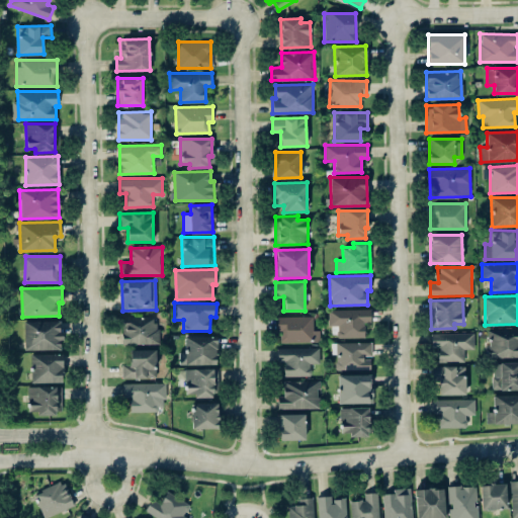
[(370,322),(370,309),(328,310),(329,326),(337,325),(338,338),(364,337),(364,323),(370,322)]
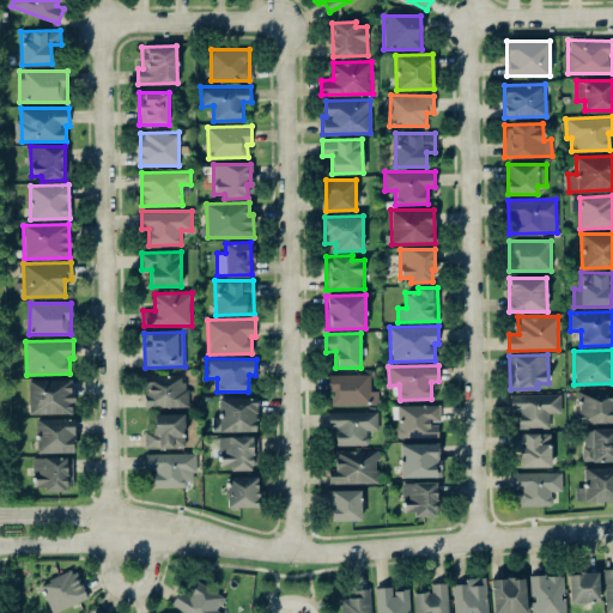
[(187,406),(186,374),(145,375),(145,407),(187,406)]
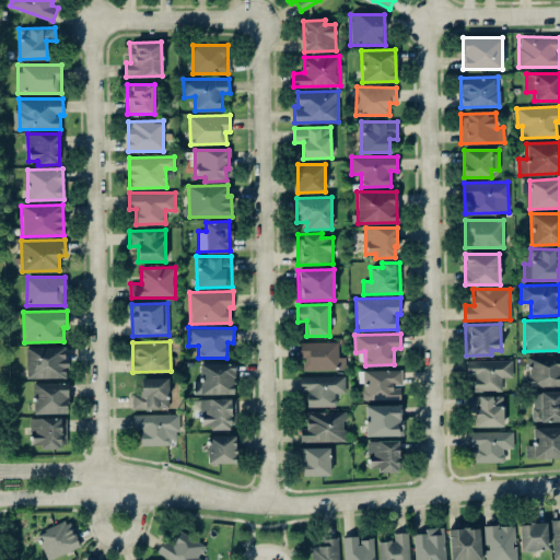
[(338,341),(300,342),(301,370),(346,370),(346,357),(339,357),(338,341)]
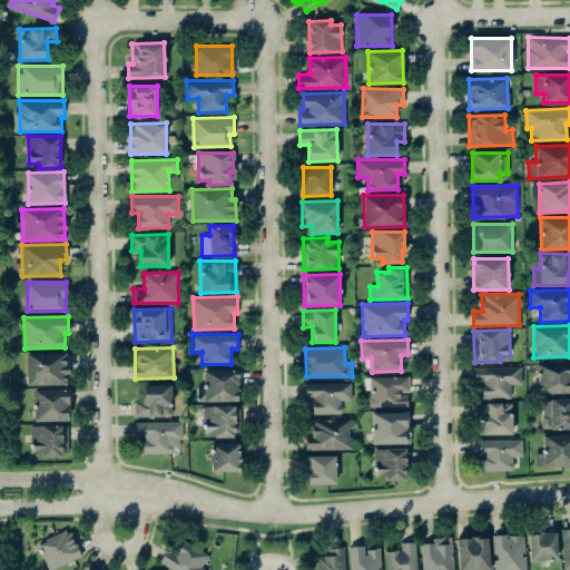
[(67,384),(67,353),(27,353),(27,385),(67,384)]
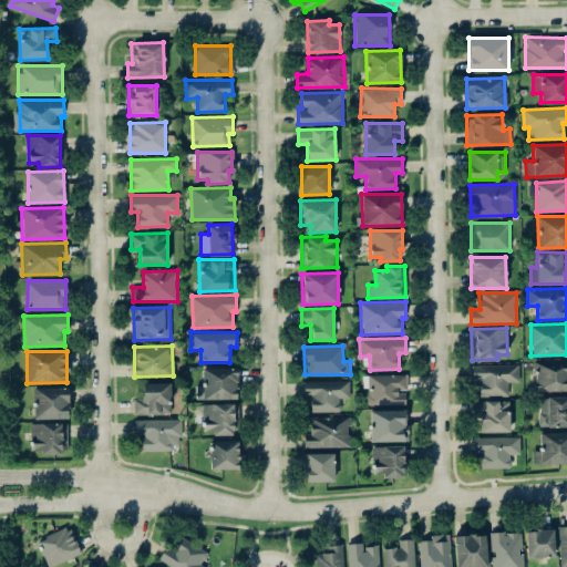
[(566,391),(566,360),(534,360),(534,391),(566,391)]
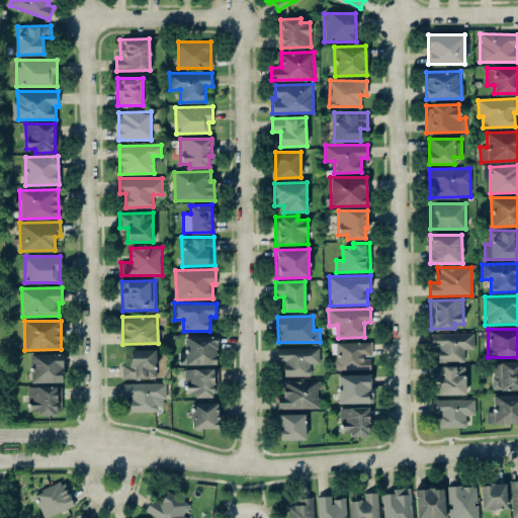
[(473,333),(431,332),(431,350),(438,350),(437,361),(464,361),(464,348),(473,348),(473,333)]
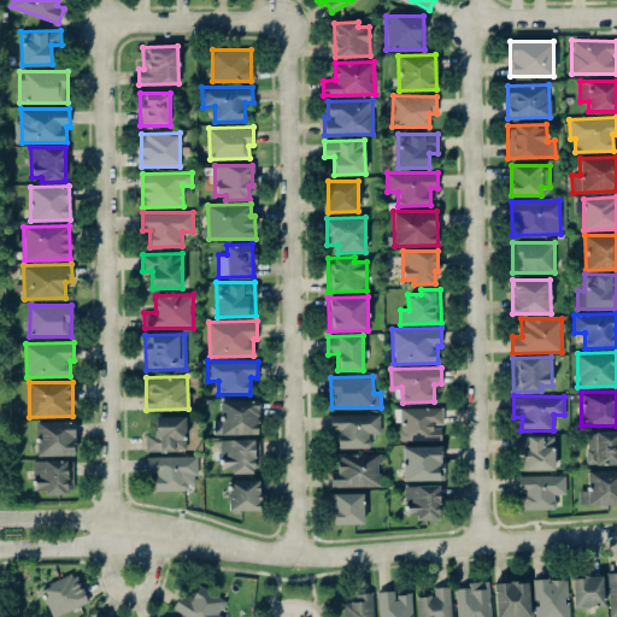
[(258,400),(221,399),(221,419),(213,419),(213,434),(258,434),(258,400)]
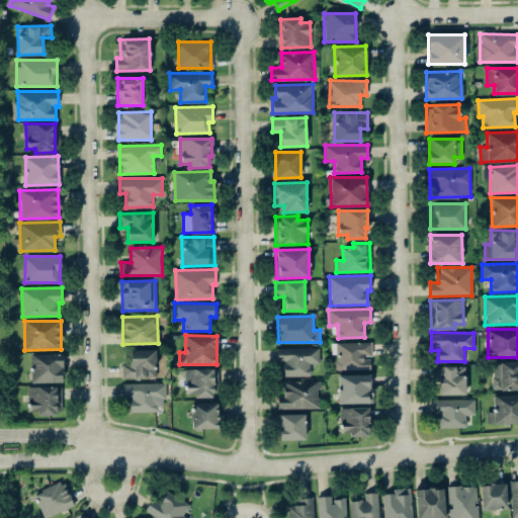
[(371,342),(336,342),(336,370),(371,369),(370,357),(372,356),(371,342)]
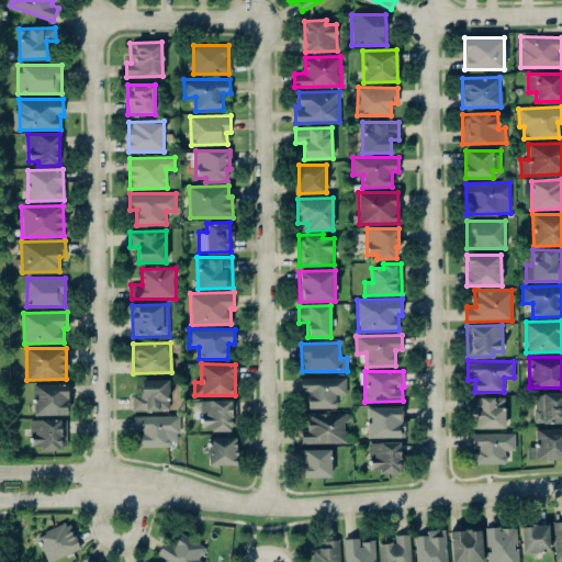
[(346,377),(300,378),(300,392),(307,392),(307,408),(337,407),(337,394),(347,394),(346,377)]
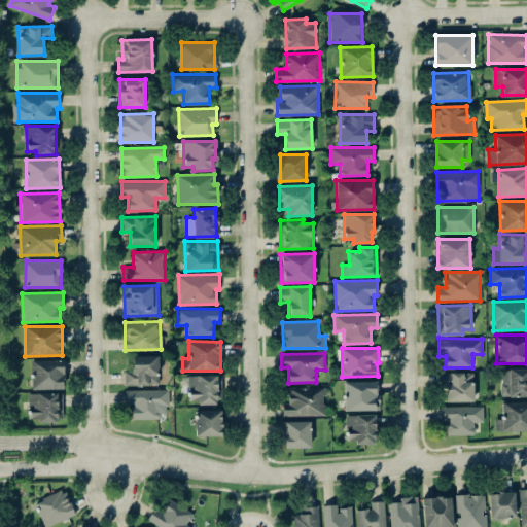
[(159,355),(133,355),(132,371),(124,371),(124,384),(159,384),(159,355)]
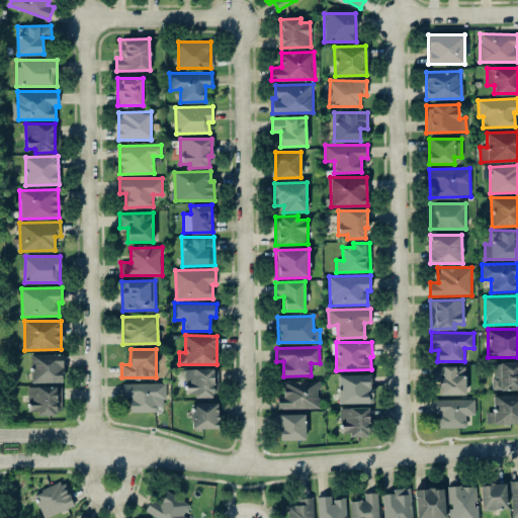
[(62,353),(30,354),(30,382),(63,381),(62,353)]
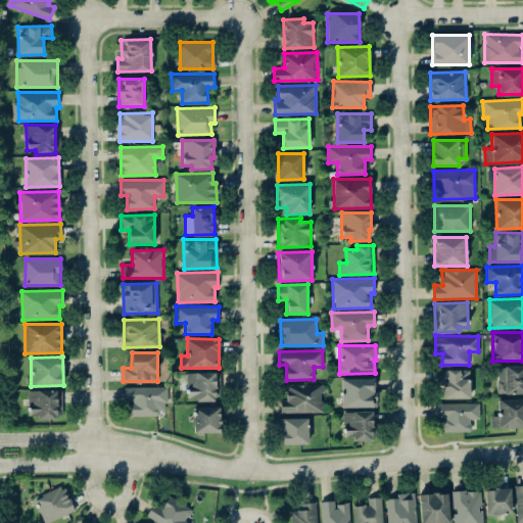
[(522,365),(497,366),(497,393),(522,392),(522,365)]
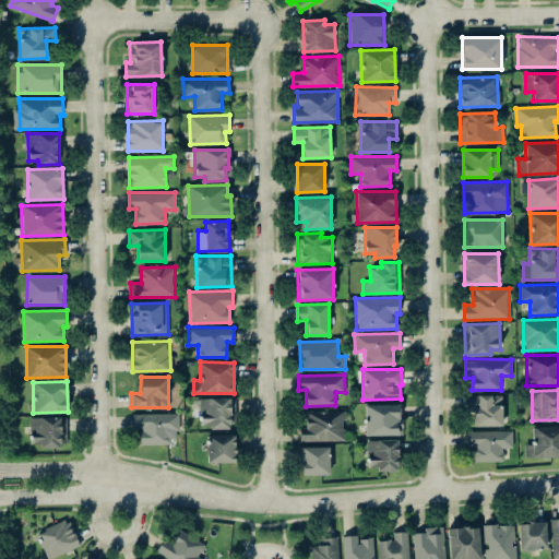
[(501,394),(467,395),(468,426),(502,426),(501,394)]
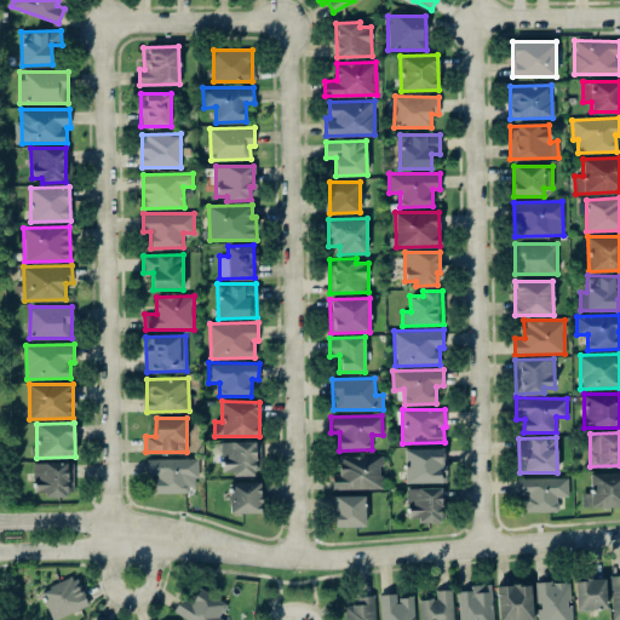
[(256,441),(220,441),(222,471),(233,471),(233,475),(256,475),(256,441)]
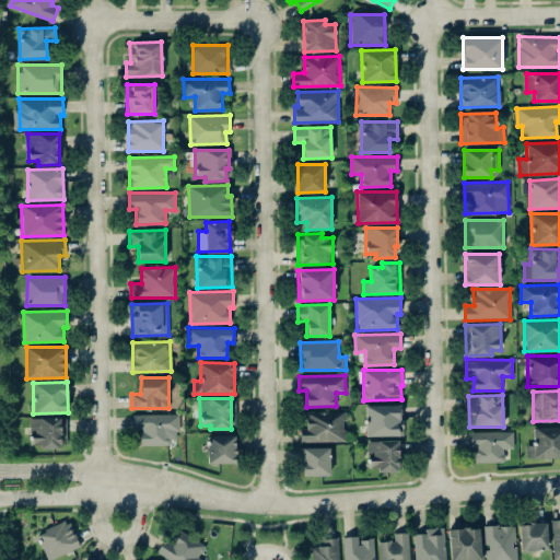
[(365,405),(365,435),(401,435),(400,405),(365,405)]
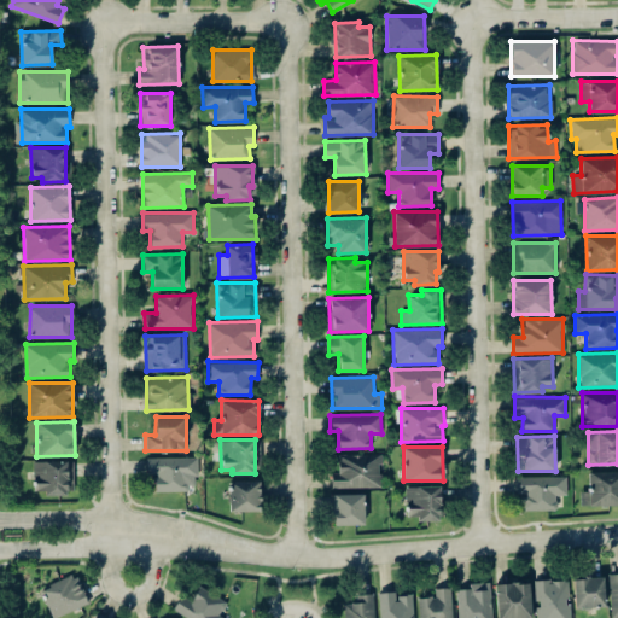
[(332,488),(382,487),(380,453),(339,454),(340,471),(332,472),(332,488)]
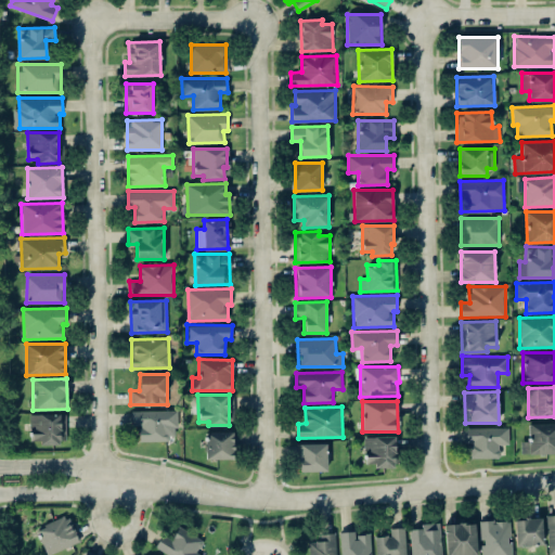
[(132,411),(132,426),(140,426),(140,440),(177,439),(177,410),(132,411)]
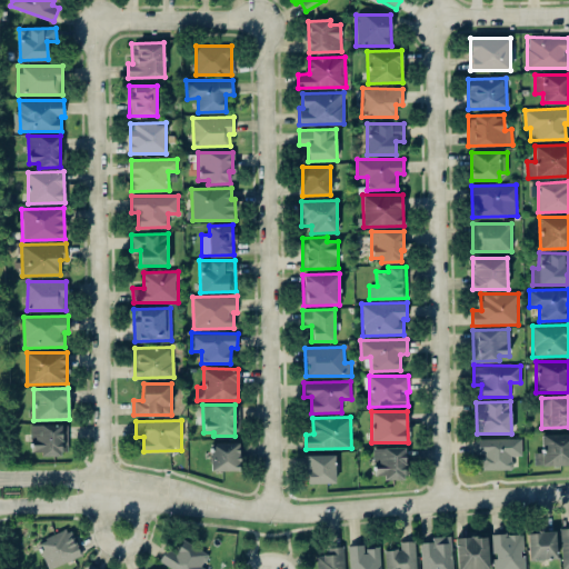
[(61,455),(62,425),(31,423),(31,453),(61,455)]
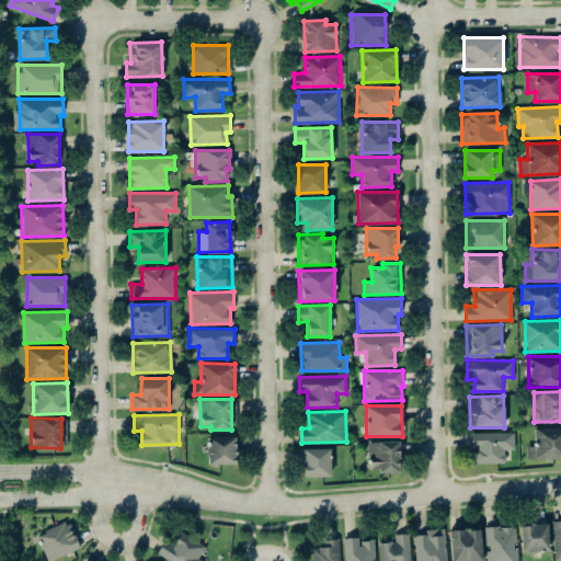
[(527,458),(560,458),(560,427),(534,427),(534,446),(527,446),(527,458)]
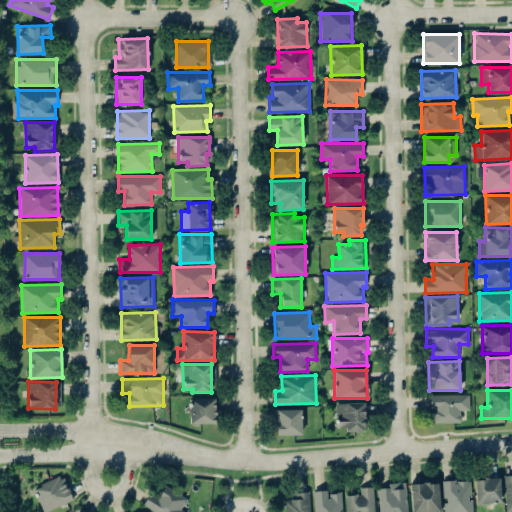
[(470,394),(427,394),(427,410),(433,410),(433,422),(461,422),(461,409),(470,409),(470,394)]
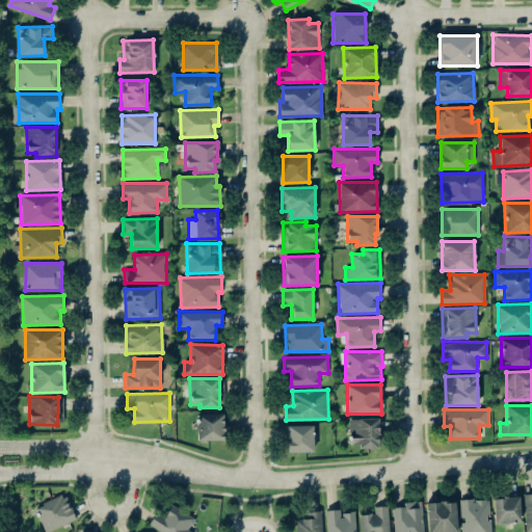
[(223,414),(197,413),(197,440),(223,440),(223,414)]
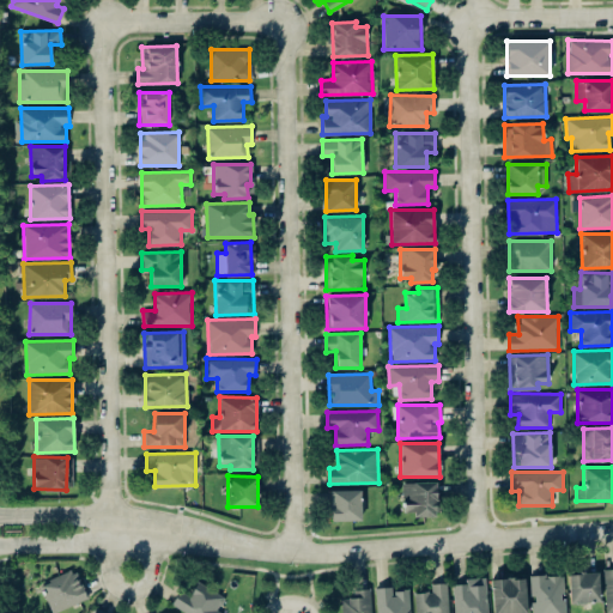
[(437,515),(436,481),(402,483),(404,516),(437,515)]
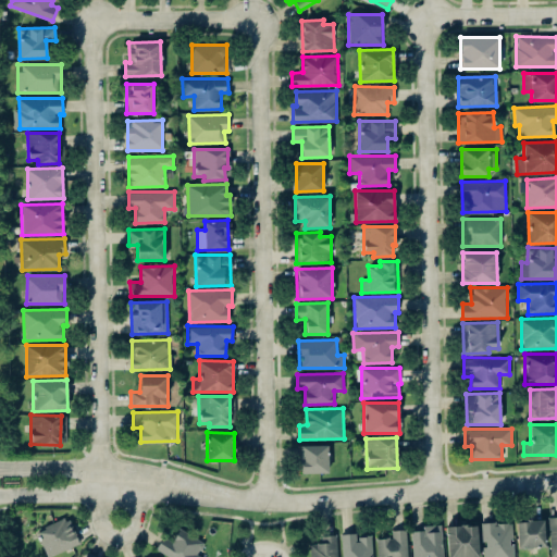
[(329,472),(327,444),(300,445),(300,473),(329,472)]
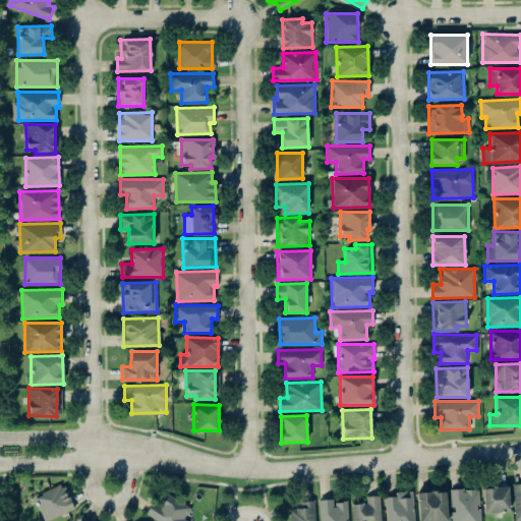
[(63,483),(34,496),(44,520),(74,508),(63,483)]
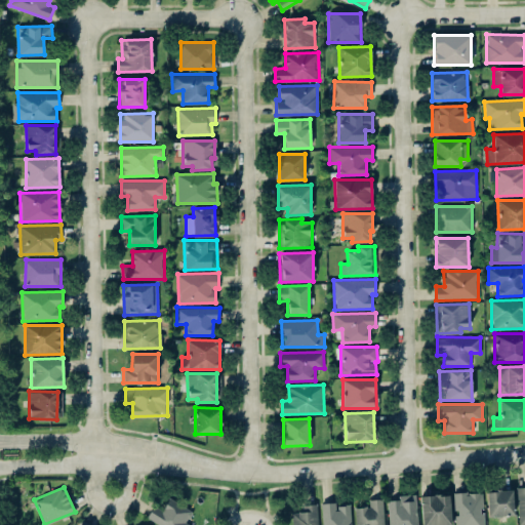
[(486,491),(488,516),(514,515),(513,490),(486,491)]
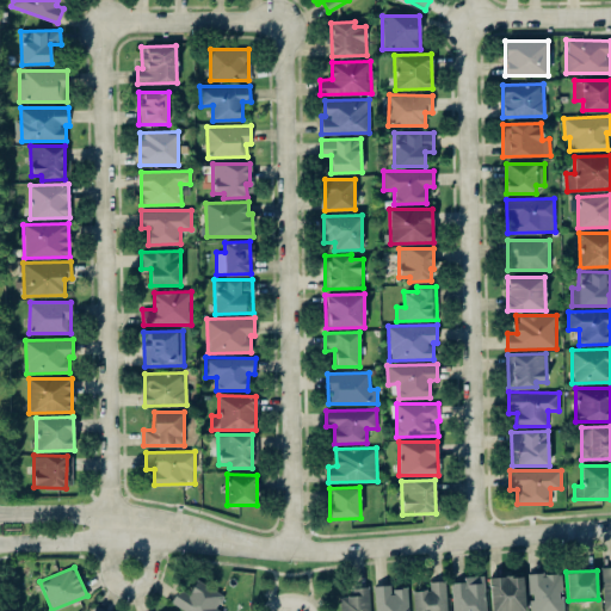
[(563,610),(562,572),(529,574),(530,610),(563,610)]
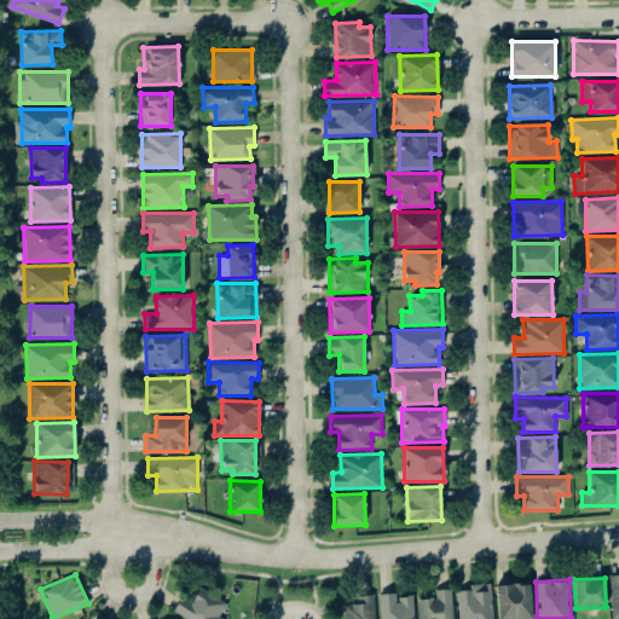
[(492,618),(491,583),(469,583),(469,589),(458,590),(458,618),(492,618)]
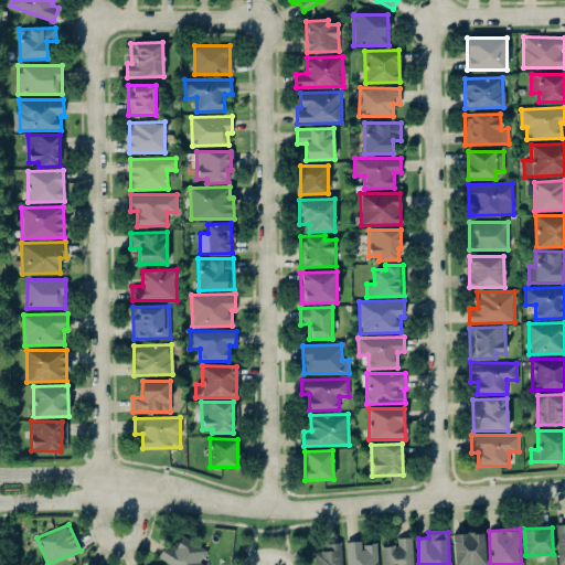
[(484,564),(484,532),(452,533),(454,564),(484,564)]
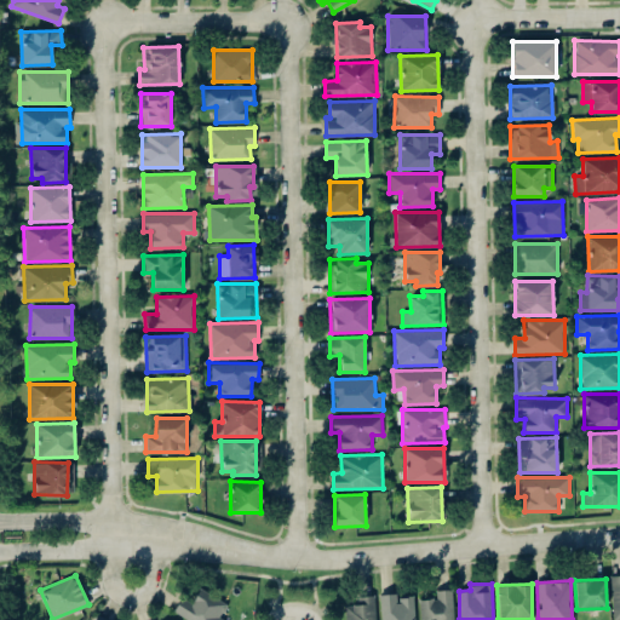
[(228,604),(200,587),(191,602),(182,597),(173,610),(188,619),(224,619),(219,616),(228,604)]
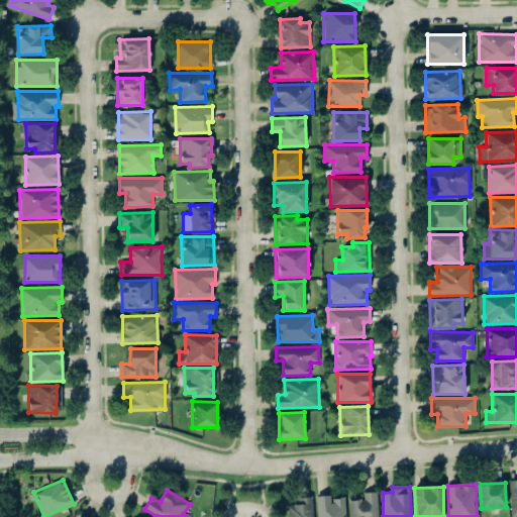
[(364,492),(364,499),(349,499),(349,516),(378,516),(378,492),(364,492)]
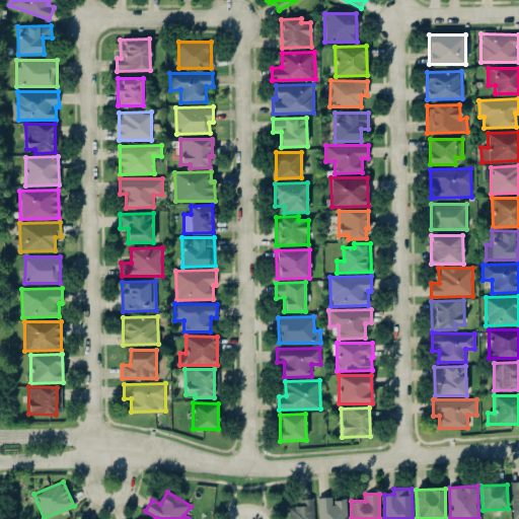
[(318,497),(318,518),(347,518),(347,499),(332,499),(332,497),(318,497)]
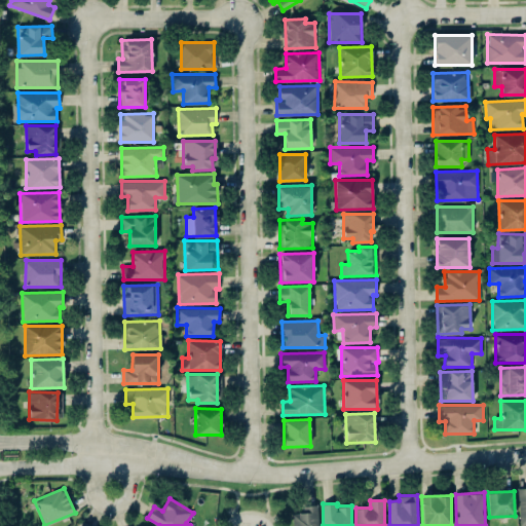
[(318,525),(317,504),(303,505),(303,513),(294,513),(294,525),(318,525)]
